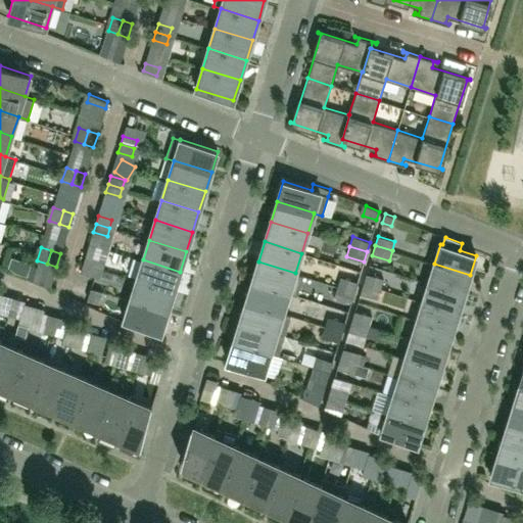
[(99,259),(86,255),(81,272),(94,276),(99,259)]
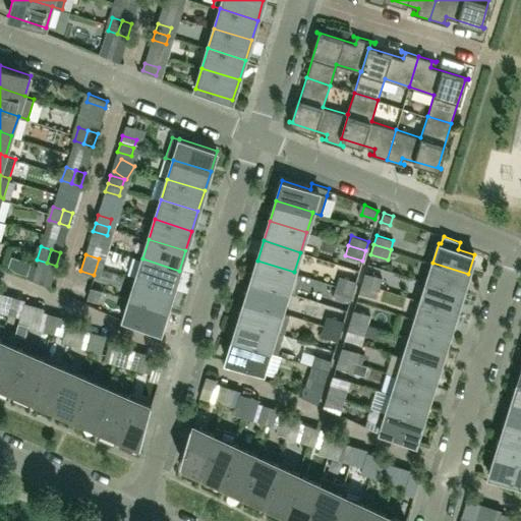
[(173,290),(179,271),(142,258),(136,279),(173,290)]
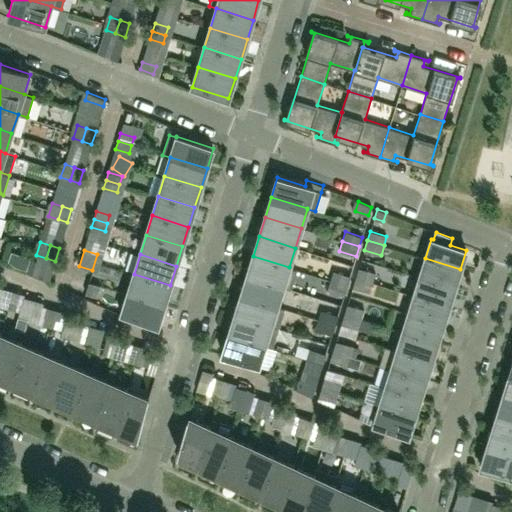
[(297,269),(289,267),(253,256),(246,275),(283,287),(291,289),(297,269)]
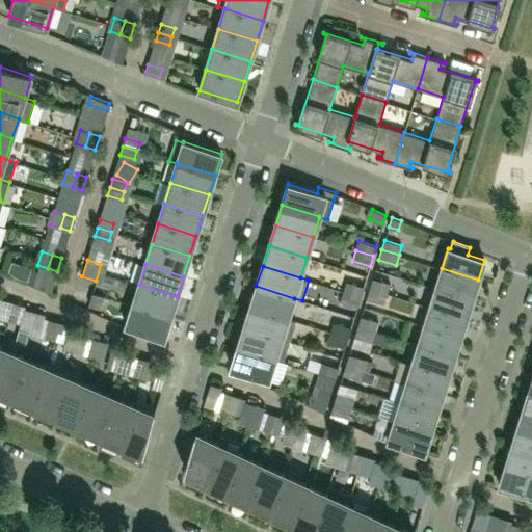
[(33,285),(37,270),(31,268),(26,283),(33,285)]
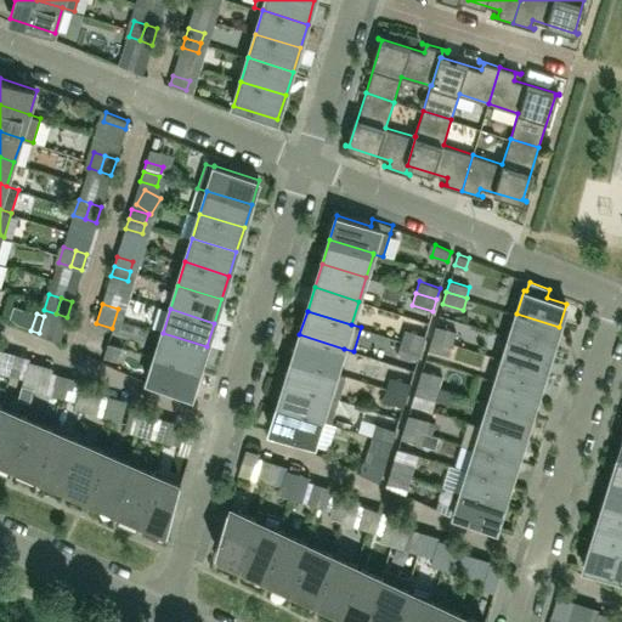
[(552,349),(559,327),(516,314),(509,335),(552,349)]
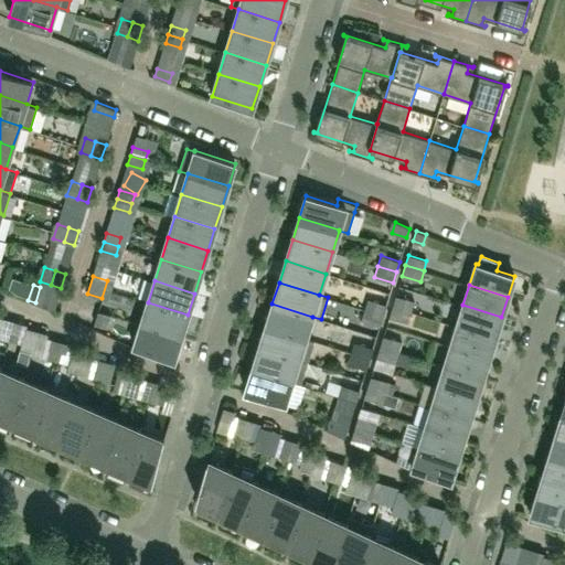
[(396,295),(393,306),(411,311),(414,300),(396,295)]
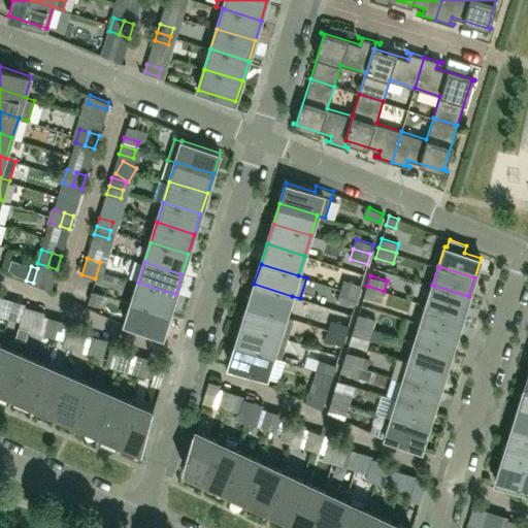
[(343,278),(340,290),(358,294),(361,285),(343,278)]
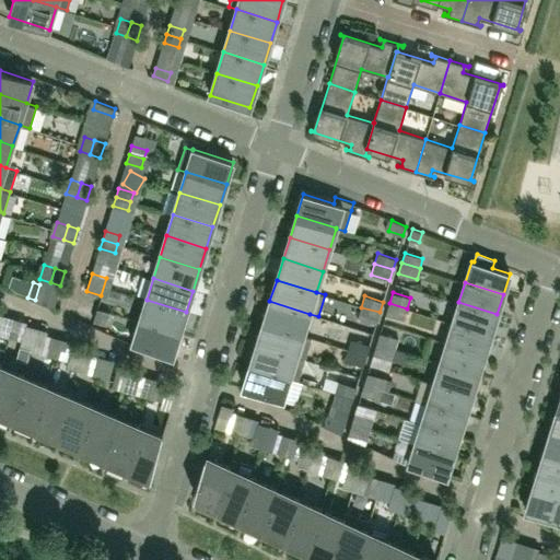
[(179,334),(186,312),(147,300),(140,322),(179,334)]
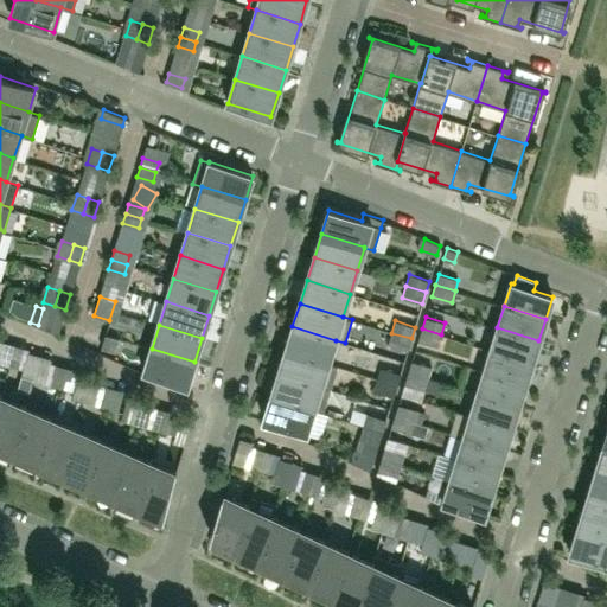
[(328,363),(336,340),(292,326),(285,350),(328,363)]
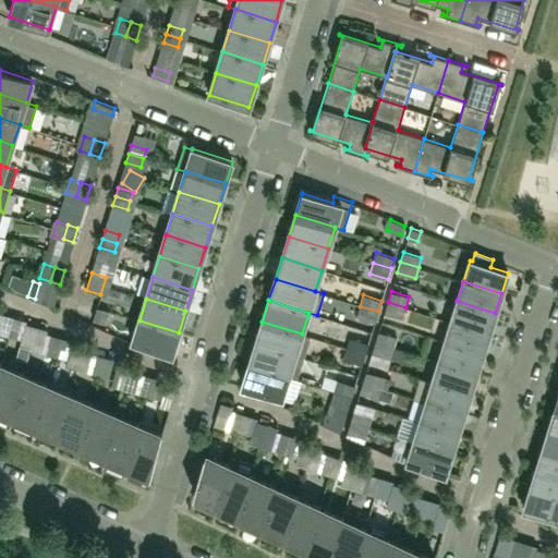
[(489,334),(495,313),(457,301),(451,322),(489,334)]
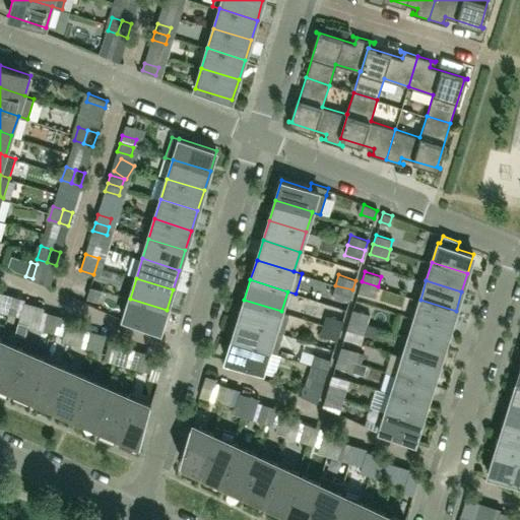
[(375,297),(378,286),(362,281),(359,291),(375,297)]
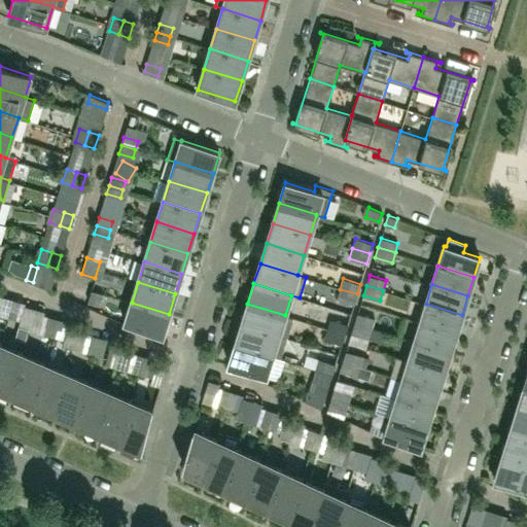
[(354,304),(357,293),(340,289),(337,299),(354,304)]
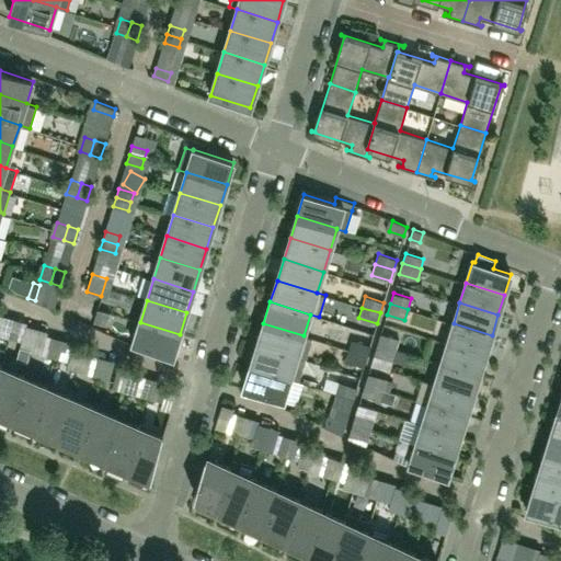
[(106,325),(111,312),(96,309),(93,321),(106,325)]
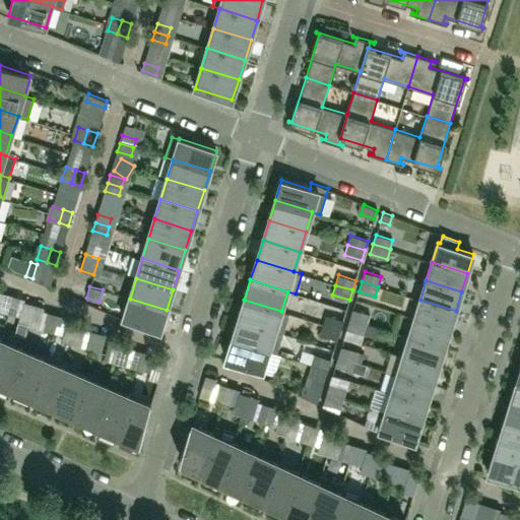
[(160,330),(167,310),(130,299),(123,319),(160,330)]
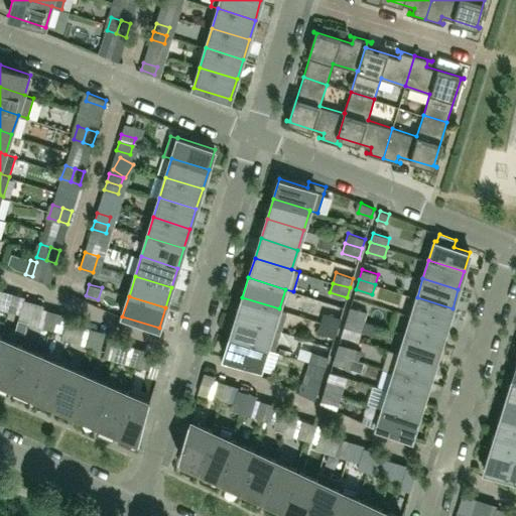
[(286,310),(279,308),(242,297),(236,316),(280,331),(286,310)]
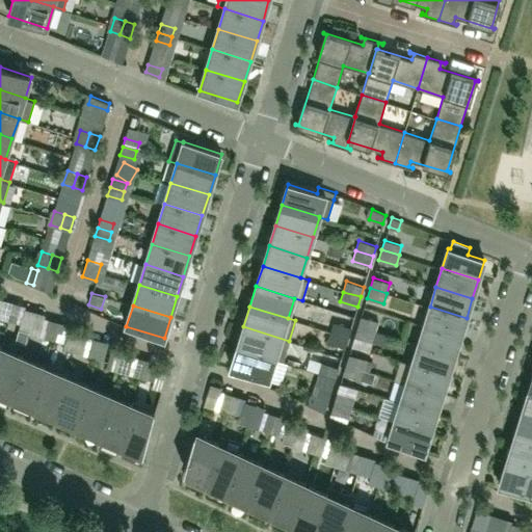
[(460,337),(467,318),(430,307),(424,325),(460,337)]
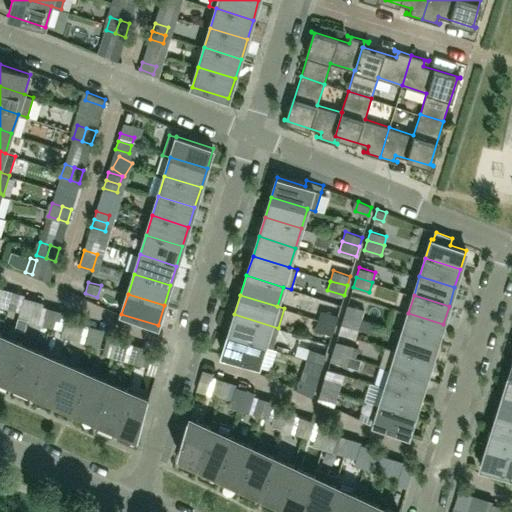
[(18,317),(28,320),(34,299),(24,296),(18,317)]
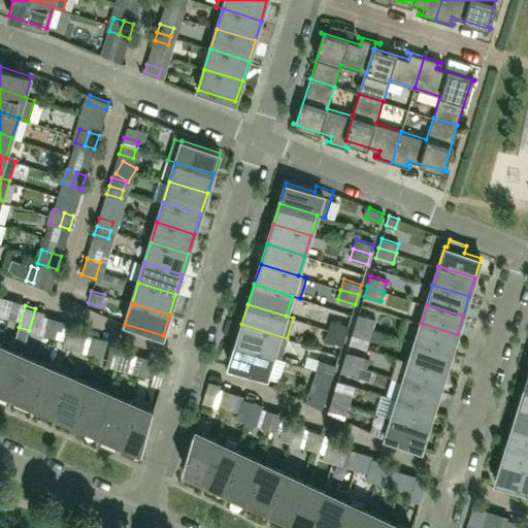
[(45,311),(35,308),(29,330),(39,333),(45,311)]
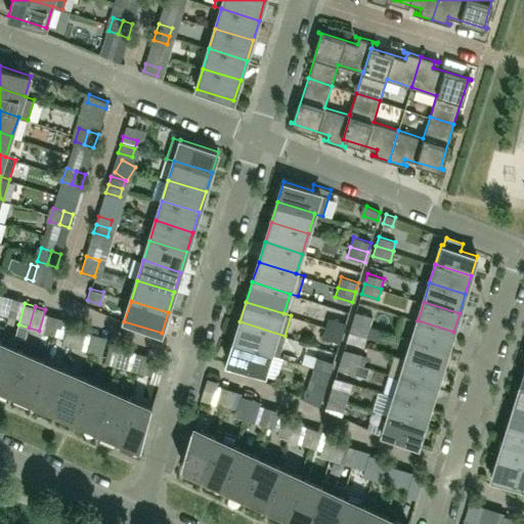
[(355,311),(352,321),(369,326),(373,316),(355,311)]
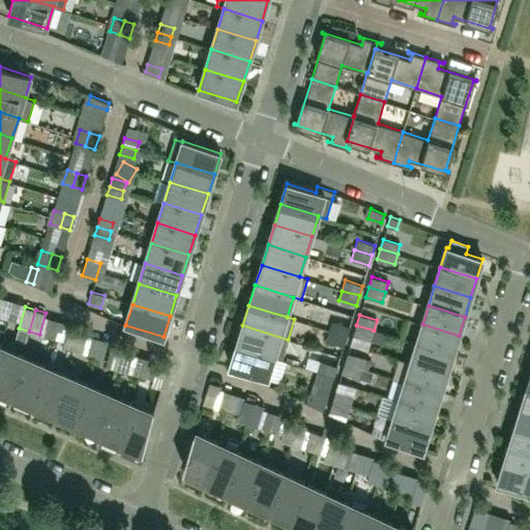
[(332,320),(329,330),(347,335),(350,325),(332,320)]
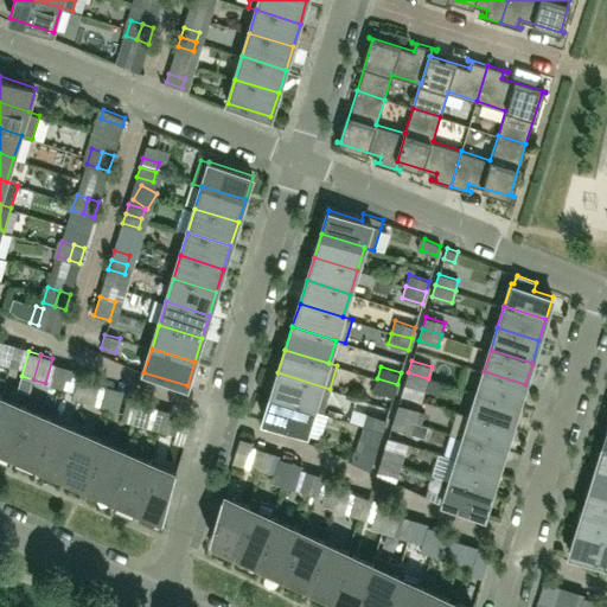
[(518,406),(525,384),(484,371),(477,394),(518,406)]
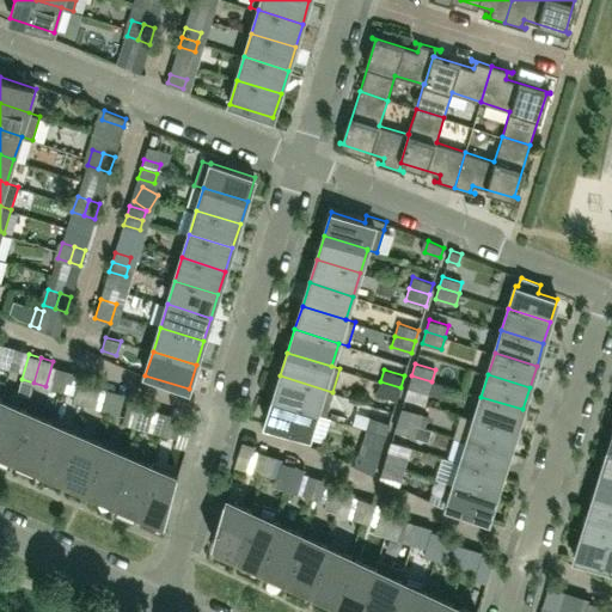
[(72,402),(84,404),(91,379),(79,375),(72,402)]
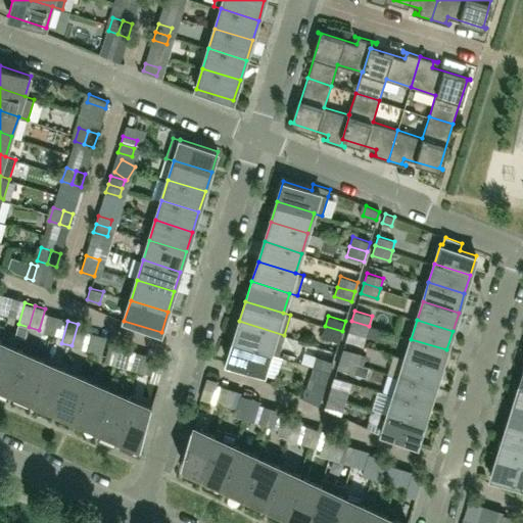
[(279,354),(284,335),(239,321),(233,341),(271,352),(279,354)]
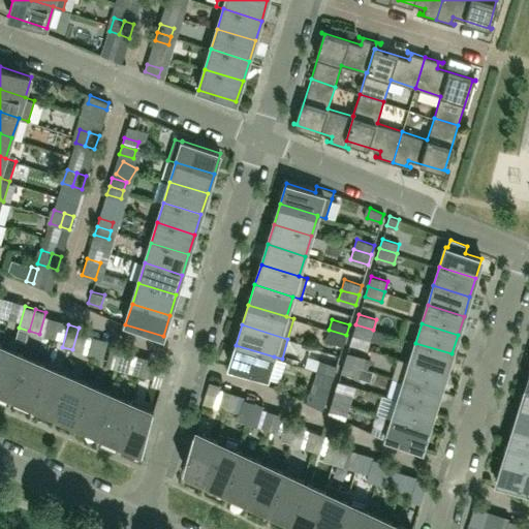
[(370,339),(373,330),(355,324),(352,334),(370,339)]
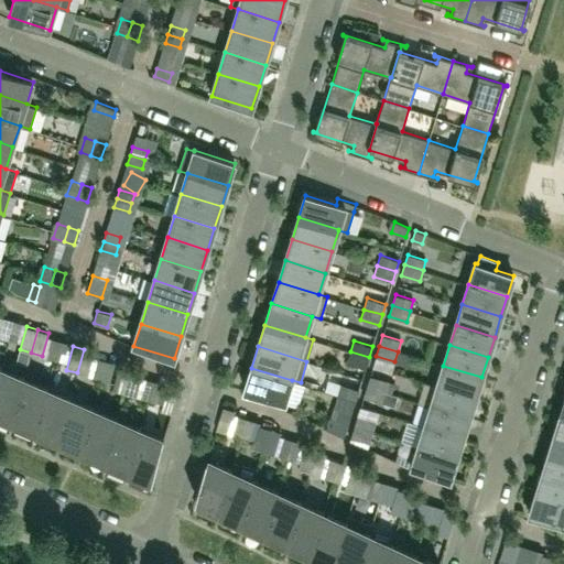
[(94,353),(84,349),(77,372),(87,376),(94,353)]
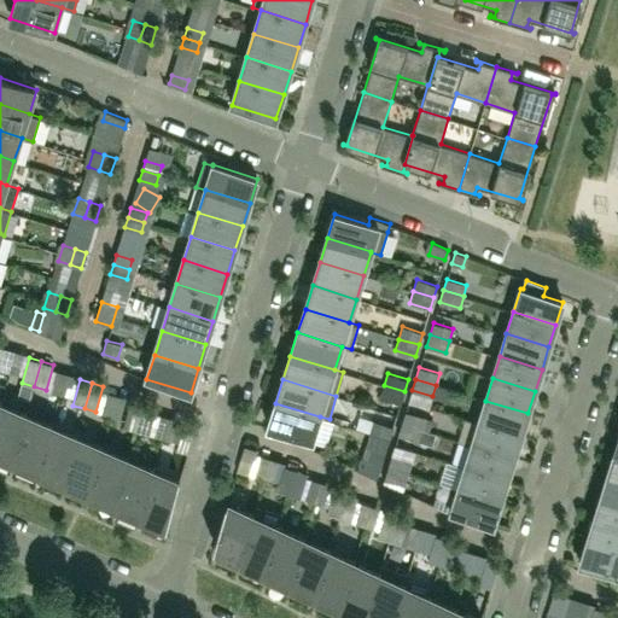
[(401,403),(404,391),(384,385),(380,397),(401,403)]
